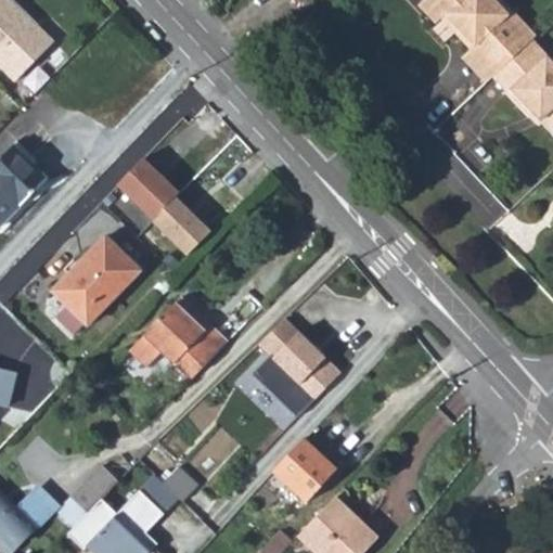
[(0,0),(0,58),(22,79),(60,40),(42,24),(43,23),(21,0),(0,0)]
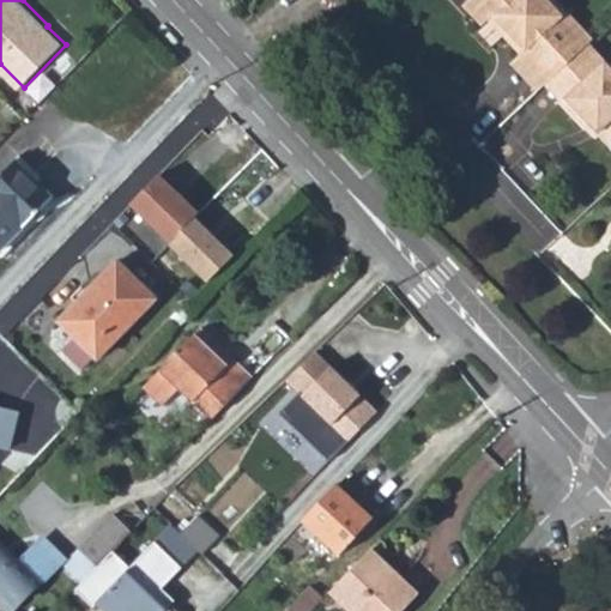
[(489,20),(509,44),(514,40),(525,50),(531,44),(544,59),(522,78),(537,94),(545,86),(588,47),(593,43),(566,13),(561,18),(544,0),(471,0),(465,6),(483,26),(489,20)]
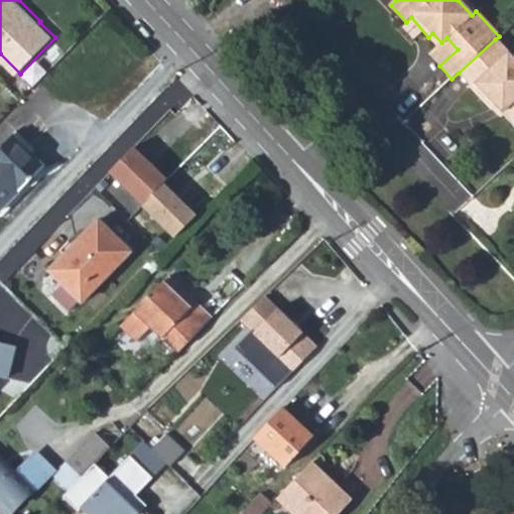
[(476,11),(466,0),(458,0),(472,15),(476,11)]
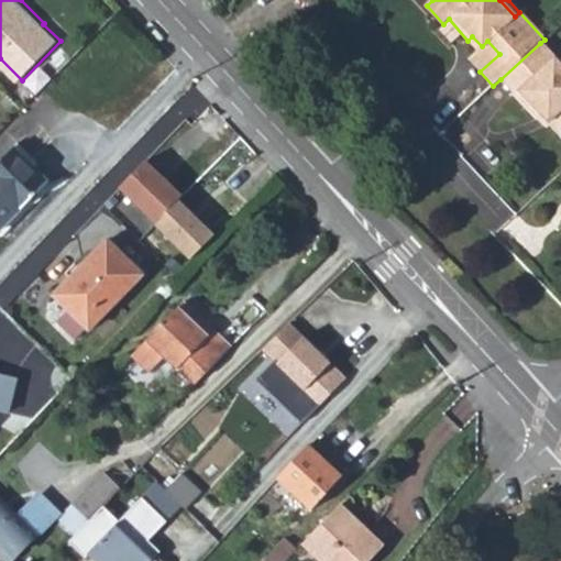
[(480,72),(499,54),(487,41),(482,46),(472,36),(468,41),(477,52),(469,59),(480,72)]
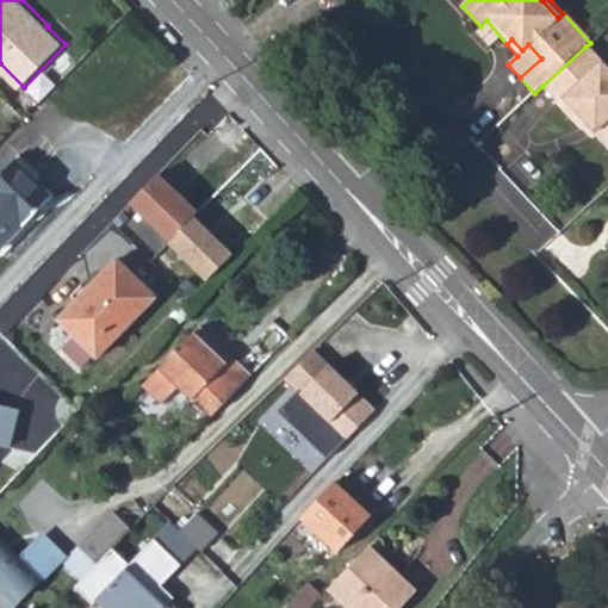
[(543,86),(582,129),(587,124),(595,135),(607,148),(607,70),(585,47),(543,86)]
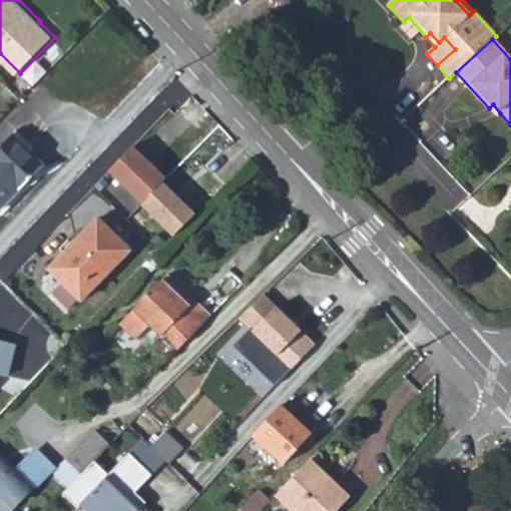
[(500,113),(493,104),(489,108),(496,116),(500,113)]
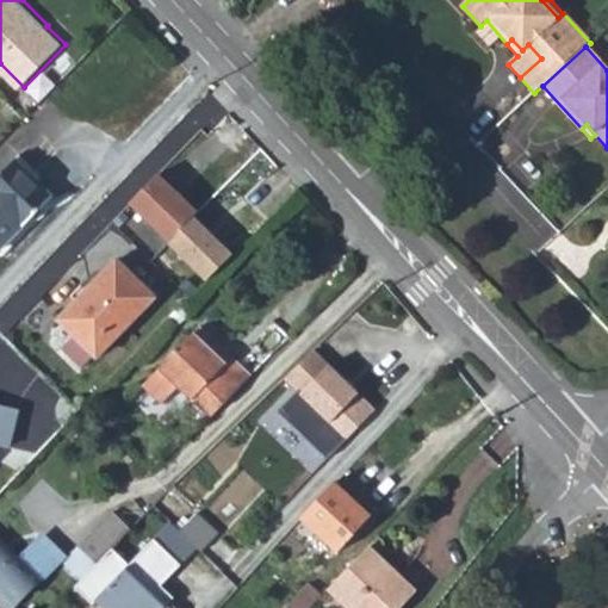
[(17,159),(0,174),(0,246),(2,248),(24,225),(53,196),(17,159)]
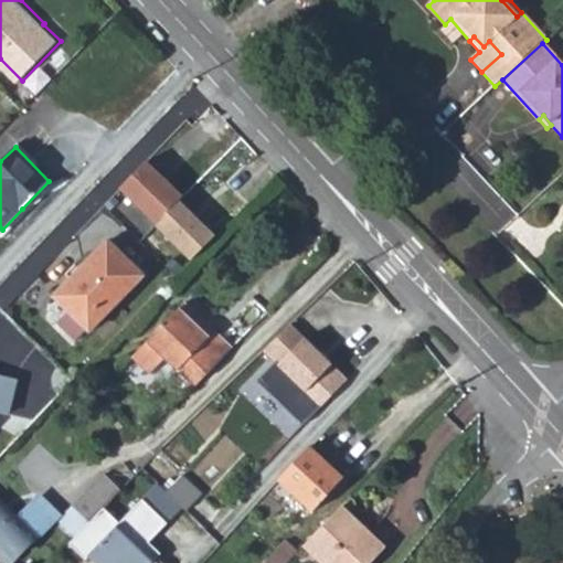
[(127,186),(162,220),(187,195),(191,191),(156,157),(127,186)]
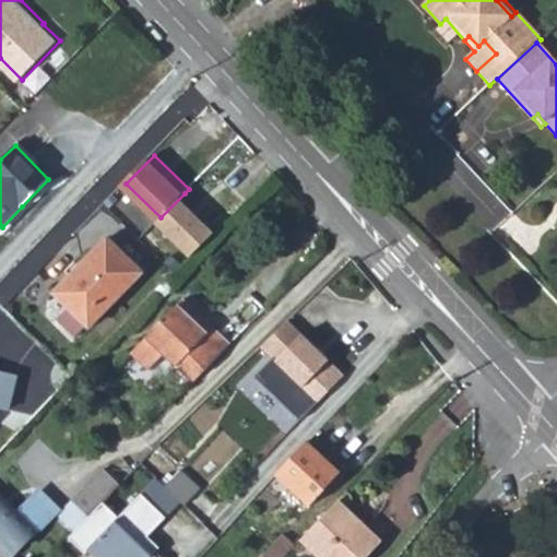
[(185,193),(161,217),(196,255),(221,230),(185,193)]
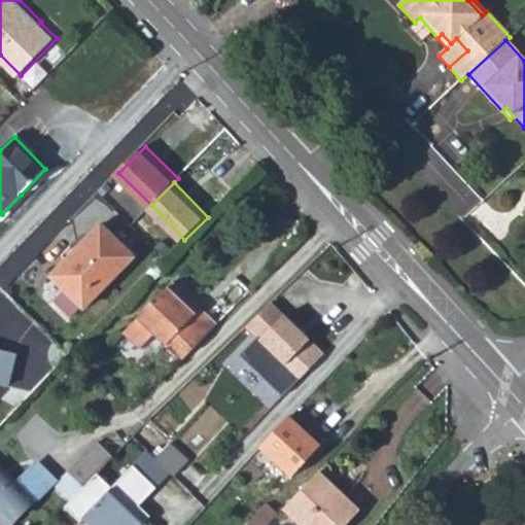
[(135,256),(102,224),(54,275),(65,286),(54,299),(69,314),(81,303),(85,307),(135,256)]
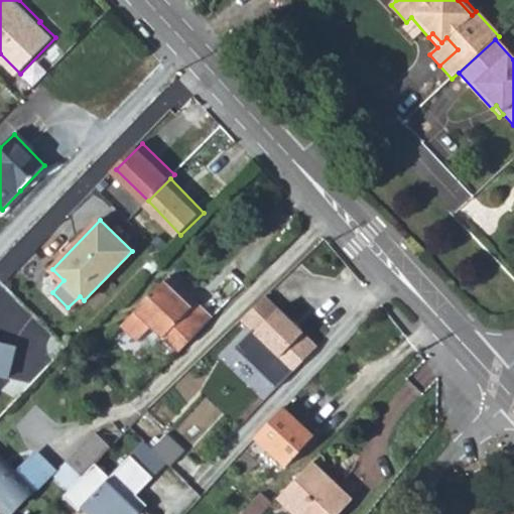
[(188,305),(162,280),(121,320),(138,338),(151,325),(174,350),(210,314),(195,299),(188,305)]
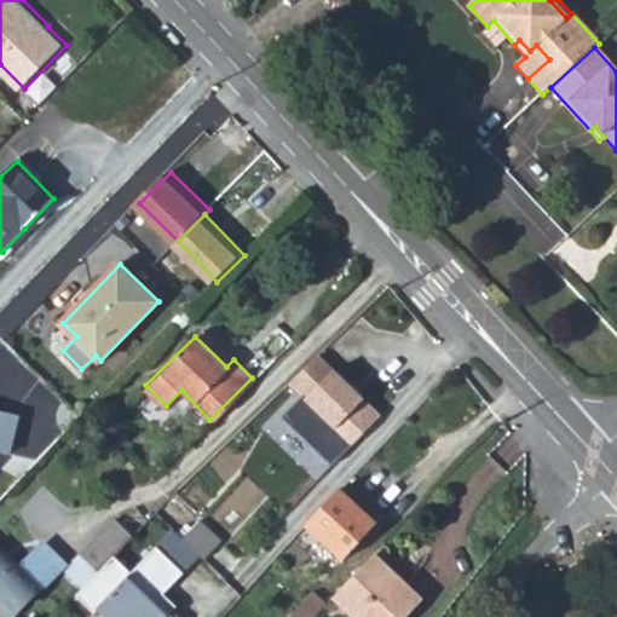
[(381,416),(317,355),(287,384),(301,398),(282,419),(332,467),(381,416)]
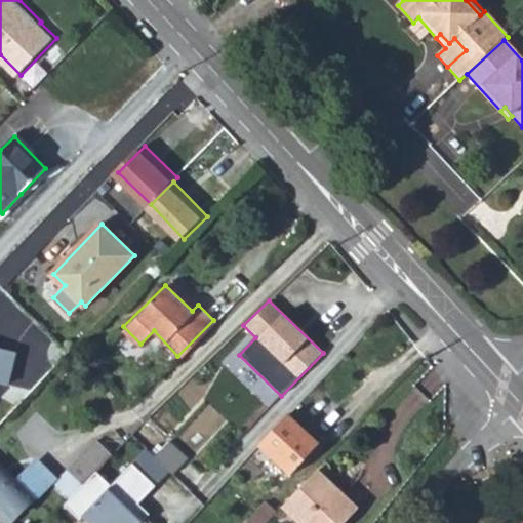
[(0,380),(0,381),(10,384),(18,352),(0,347),(0,380)]
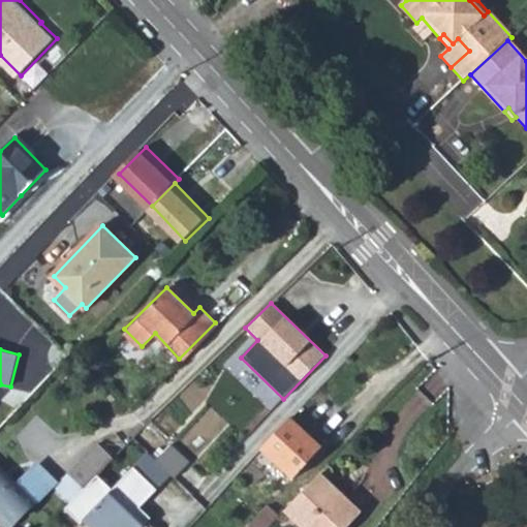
[(323,442),(292,414),(264,445),(296,473),(323,442)]
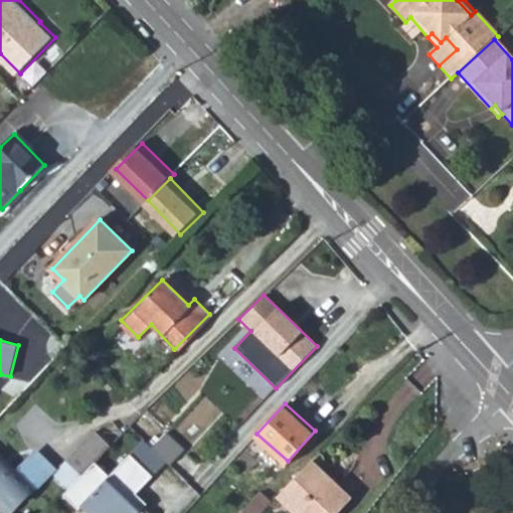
[(183,450),(165,433),(151,448),(169,465),(183,450)]
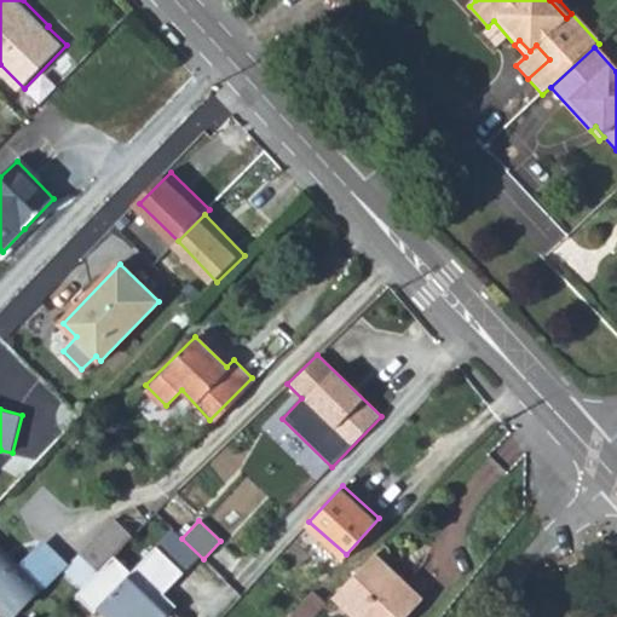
[(80,557),(98,574),(114,558),(132,537),(115,522),(80,557)]
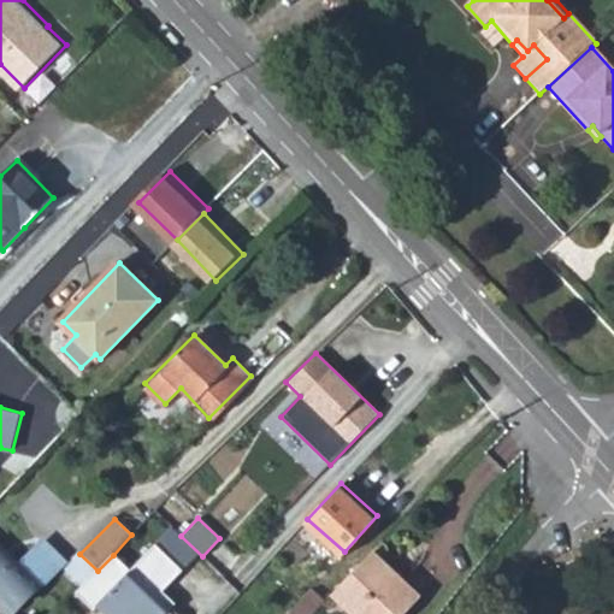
[(43,582),(0,541),(0,598),(15,613),(43,582)]
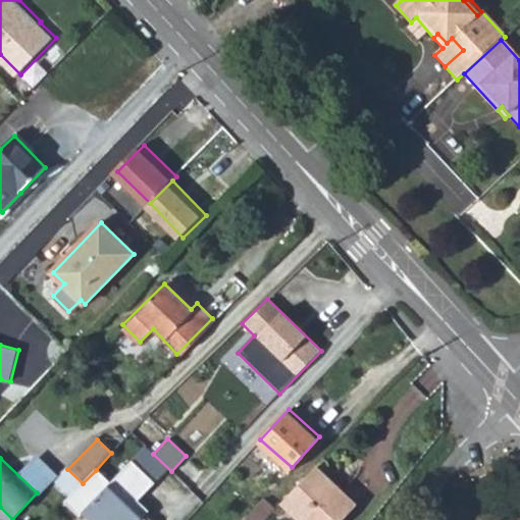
[(109,482),(96,470),(83,483),(98,498),(89,507),(74,492),(69,497),(63,503),(78,516),(83,511),(92,519),(144,519),(142,517),(148,511),(137,500),(154,482),(131,461),(109,482)]
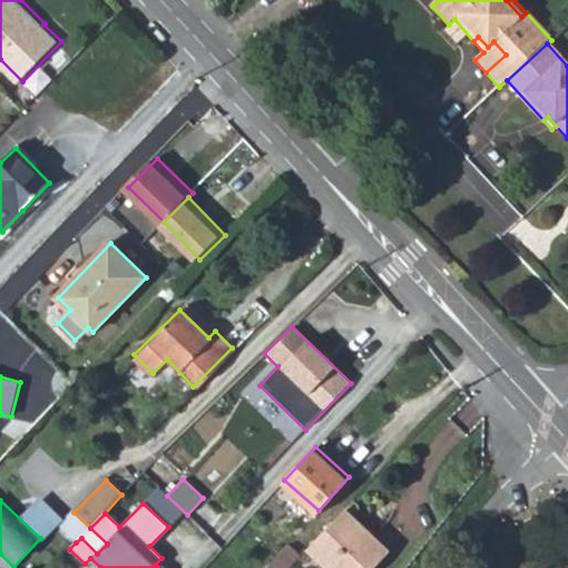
[(374,567),(392,549),(349,508),(312,548),(334,567),(374,567)]
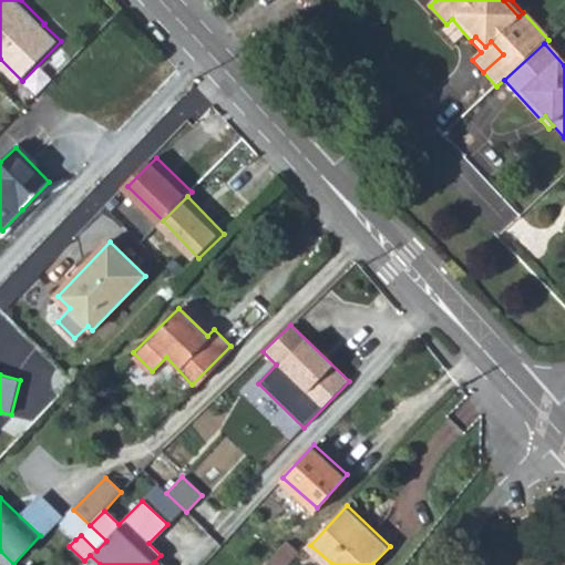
[(75,540),(81,535),(90,525),(73,510),(60,525),(75,540)]
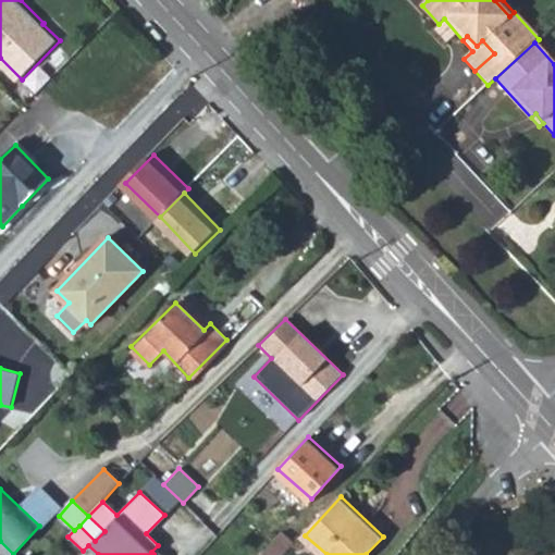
[(95,541),(105,531),(88,516),(79,526),(95,541)]
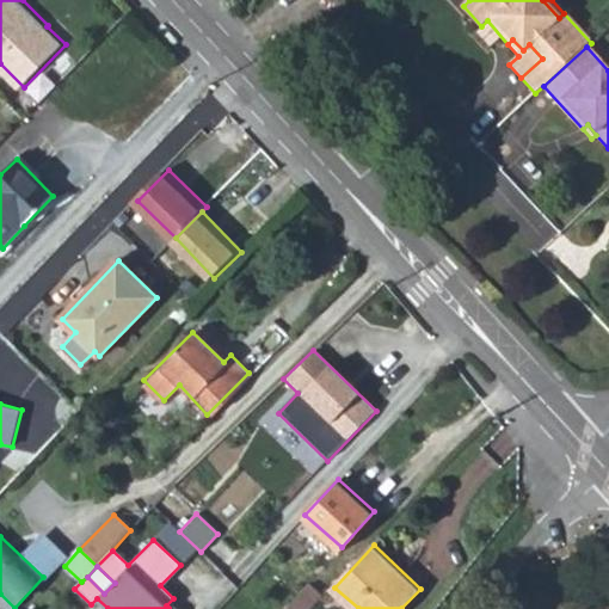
[(311,608),(326,592),(313,580),(287,608),(311,608)]
